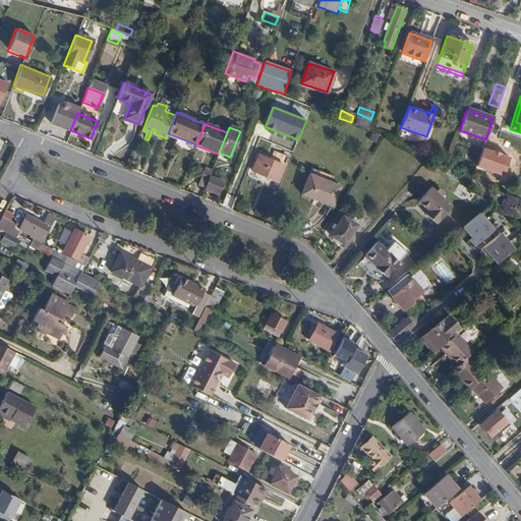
[(504,176),(511,158),(484,149),(477,167),(504,176)]
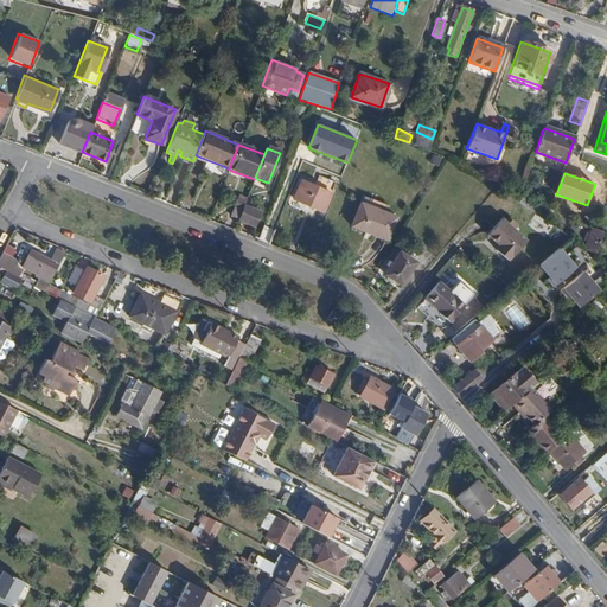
[(300,181),(292,199),(324,212),(331,195),(300,181)]
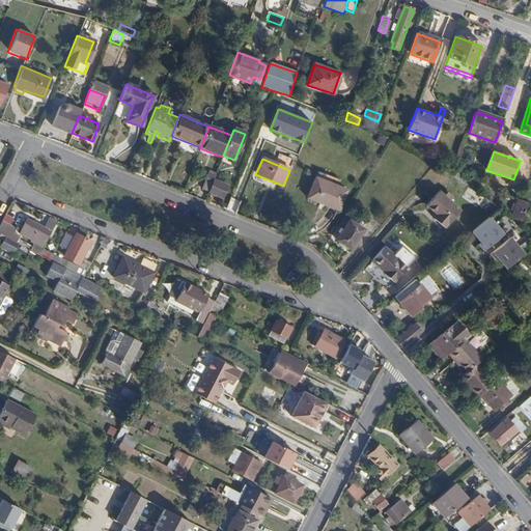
[(337,180),(316,172),(314,177),(335,187),(337,180)]
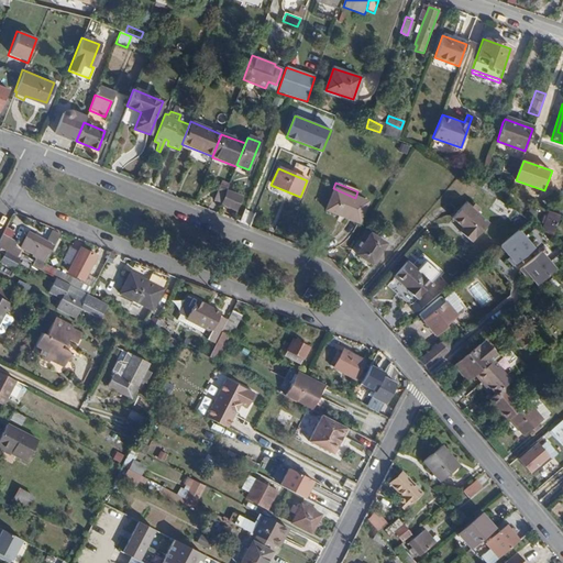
[(213,202),(220,206),(225,191),(227,189),(220,186),(213,202)]
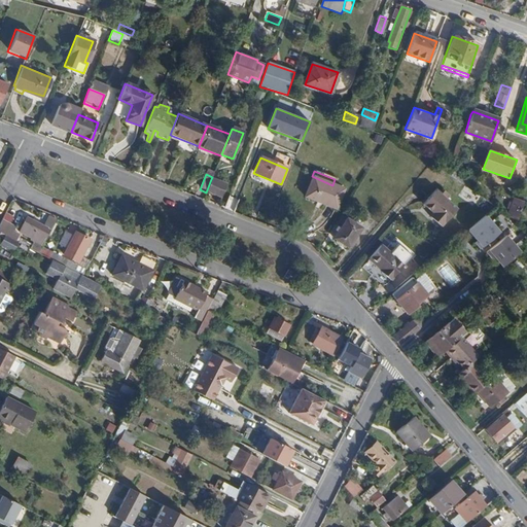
[(332,185),(312,176),(304,197),(335,209),(343,189),(332,185)]
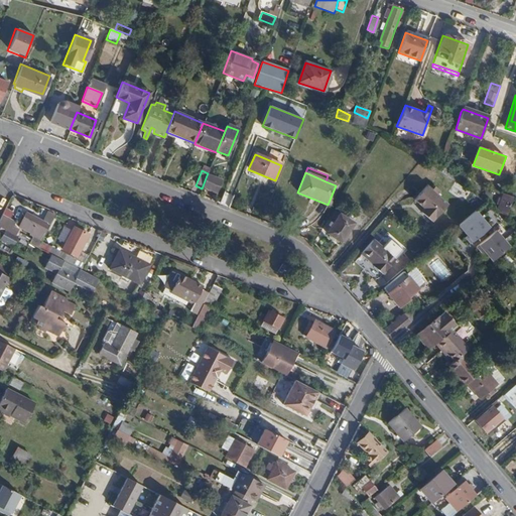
[(207,175),(202,188),(217,194),(222,182),(207,175)]
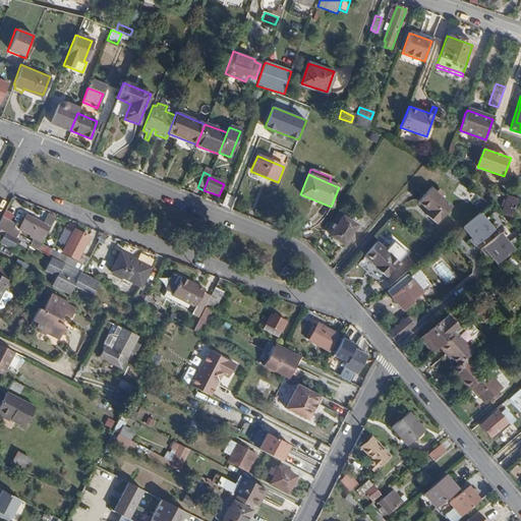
[(429,188),(417,203),(428,212),(425,215),(435,224),(439,220),(440,221),(451,208),(429,188)]
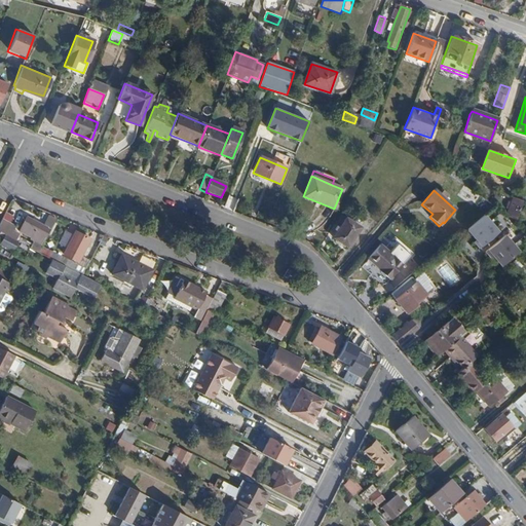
[(230,192),(225,205),(233,209),(238,195),(230,192)]
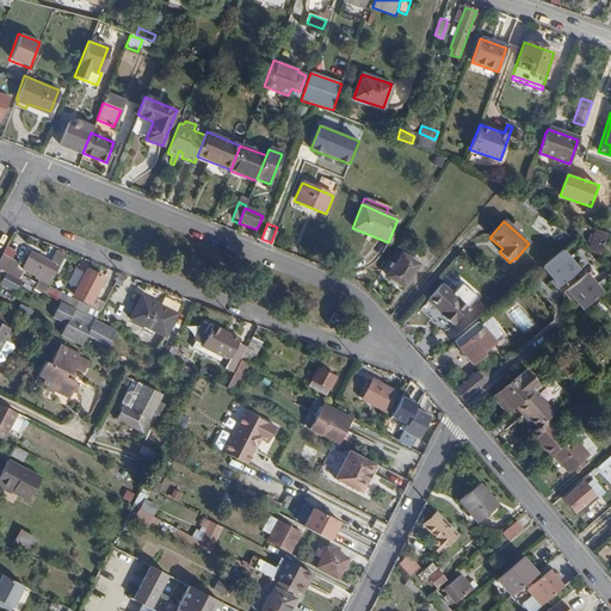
[(588,248),(599,257),(606,235),(594,232),(588,248)]
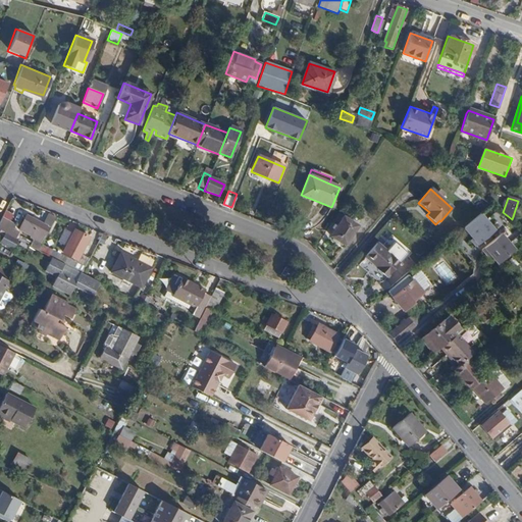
[(49,228),(56,215),(50,212),(43,224),(25,215),(18,229),(25,232),(29,227),(33,229),(29,237),(32,239),(29,246),(37,251),(41,244),(45,237),(41,235),(46,226),(49,228)]
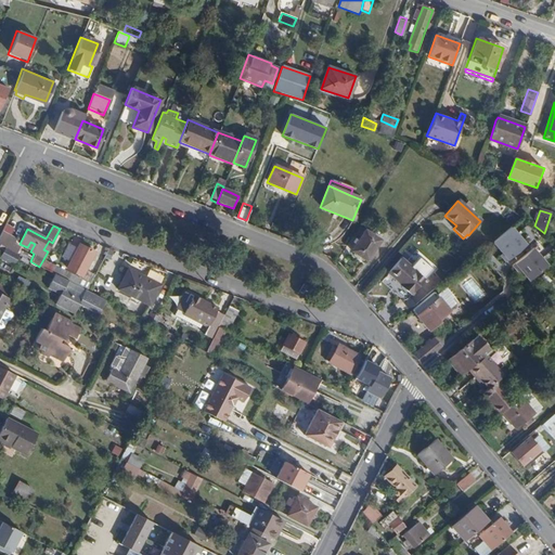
[(507,260),(527,244),(511,227),(492,243),(507,260)]
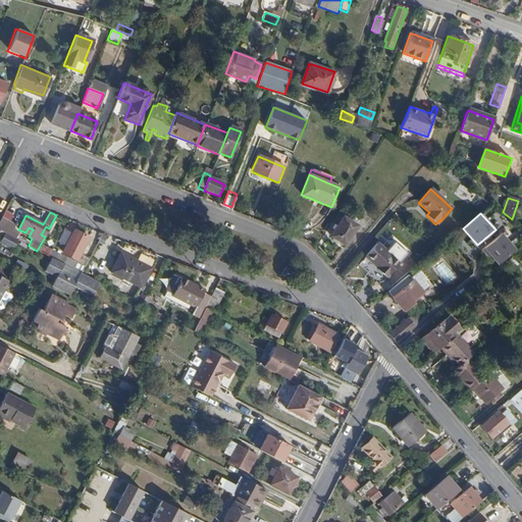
[(2,217),(0,220),(0,230),(15,239),(17,232),(6,225),(8,220),(2,217)]
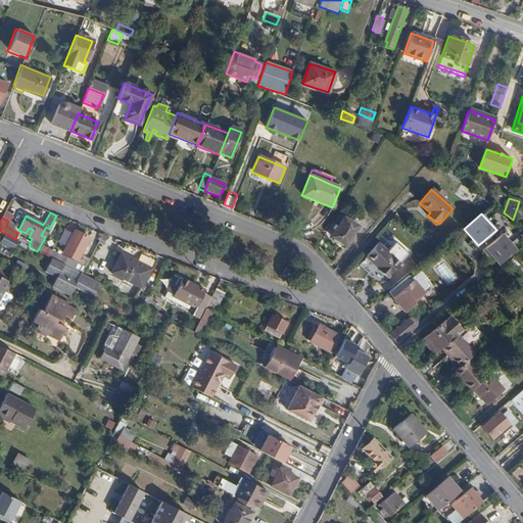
[(343,218),(331,237),(344,247),(359,228),(344,218),(343,218)]
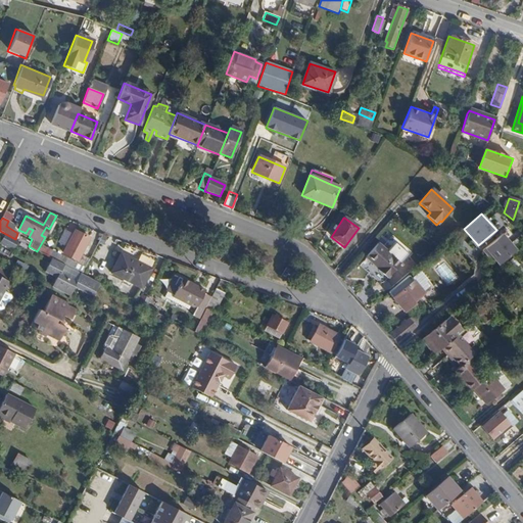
[(75,231),(63,253),(77,259),(88,237),(75,231)]
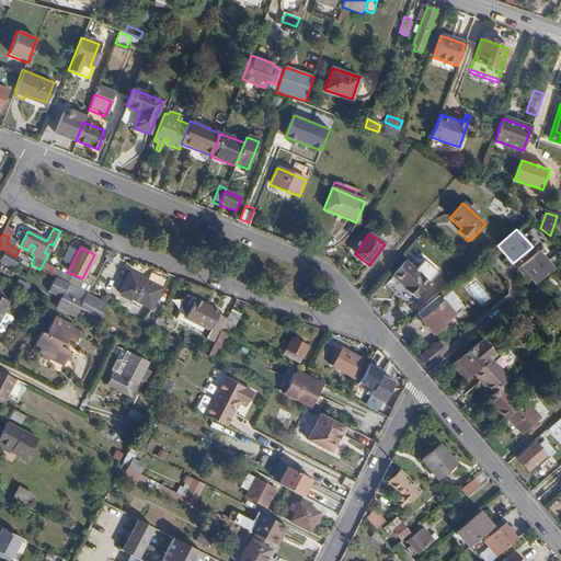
[(535,284),(554,267),(537,248),(518,265),(535,284)]
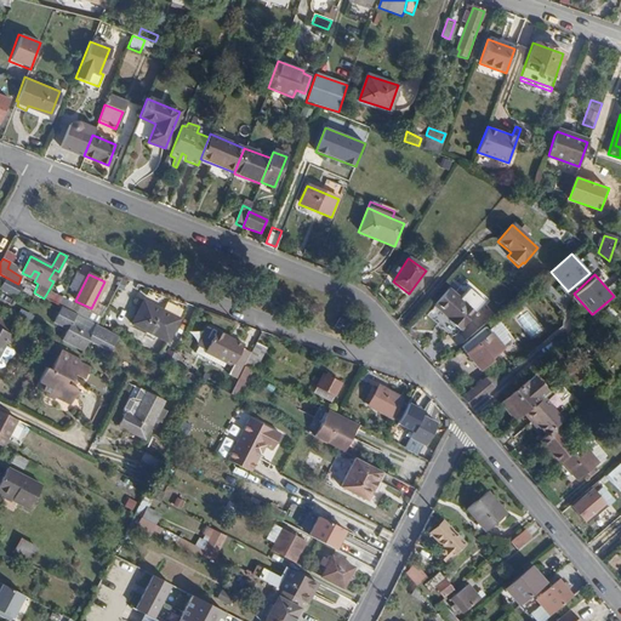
[(448,289),(434,306),(450,319),(449,322),(460,330),(474,313),(448,289)]
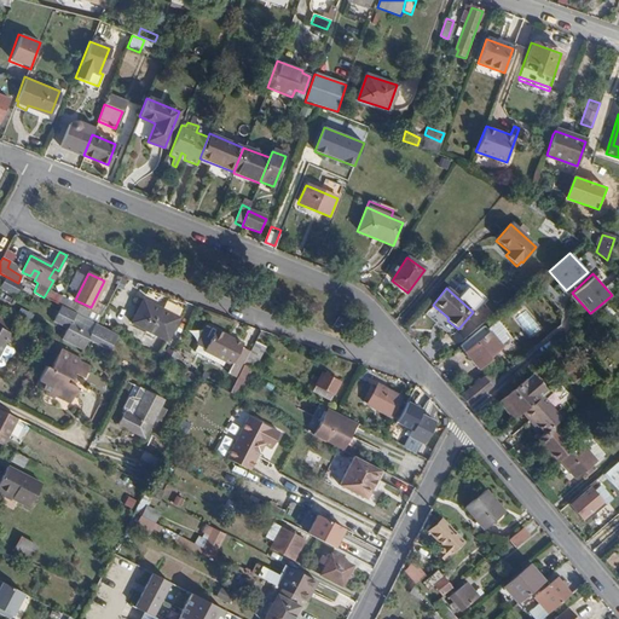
[(48,289),(44,298),(62,306),(86,318),(91,310),(48,289)]
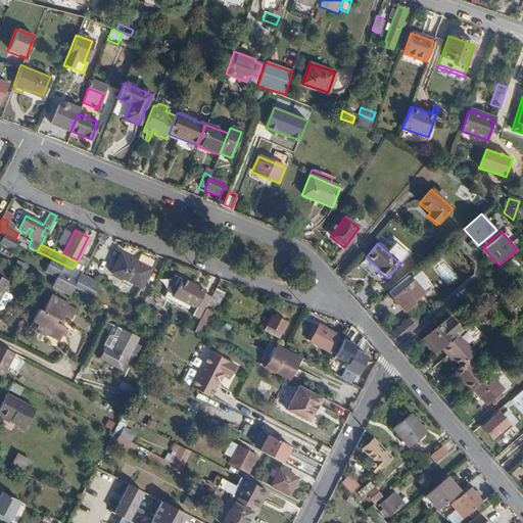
[(4,254),(1,260),(14,268),(17,260),(4,254)]
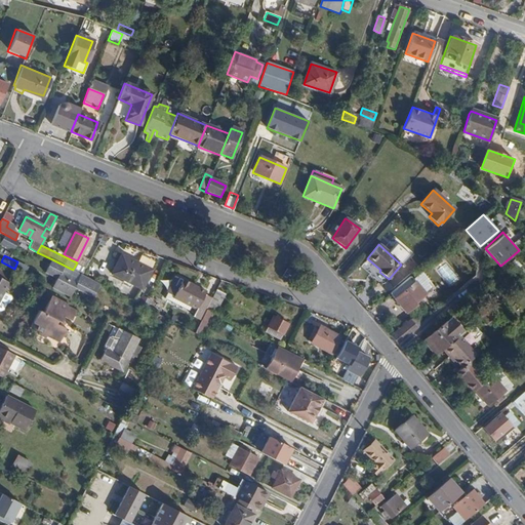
[(121,255),(112,273),(142,288),(152,270),(137,261),(135,263),(121,255)]
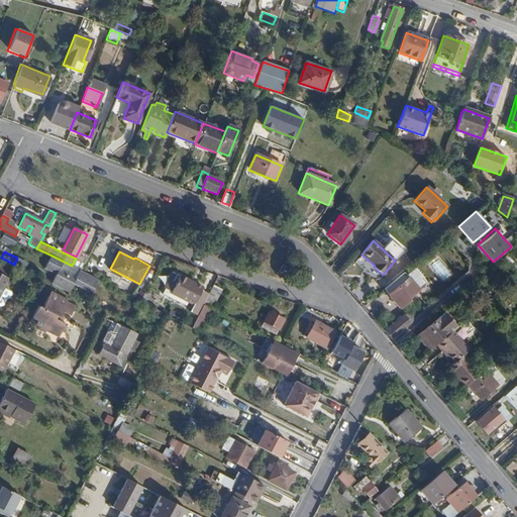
[(56,275),(52,284),(70,293),(74,285),(91,293),(98,280),(81,271),(72,266),(52,255),(44,269),(56,275)]
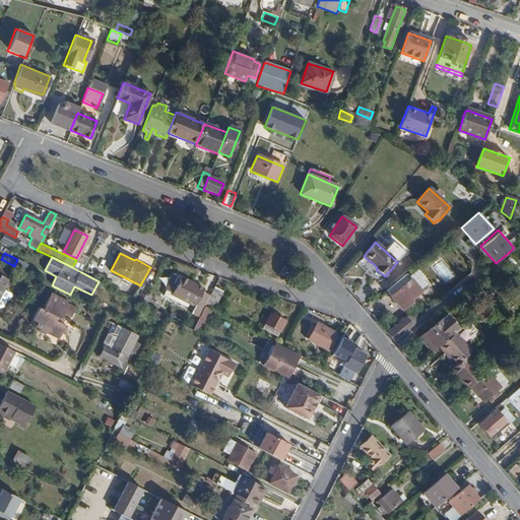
[(290,274),(295,266),(286,262),(282,270),(290,274)]
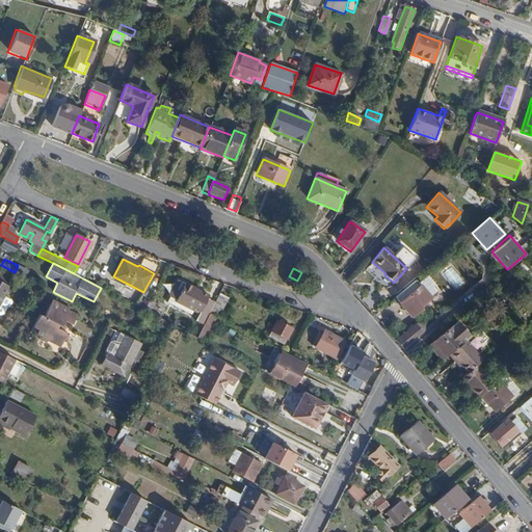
[(0,274),(0,281),(8,285),(10,281),(0,274)]
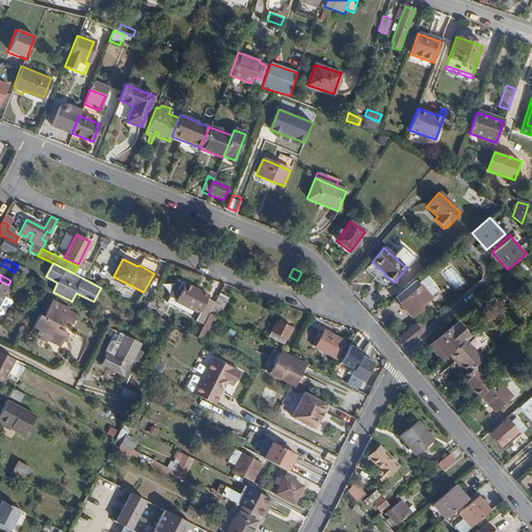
[(8,285),(0,281),(0,303),(4,296),(9,286),(8,285)]
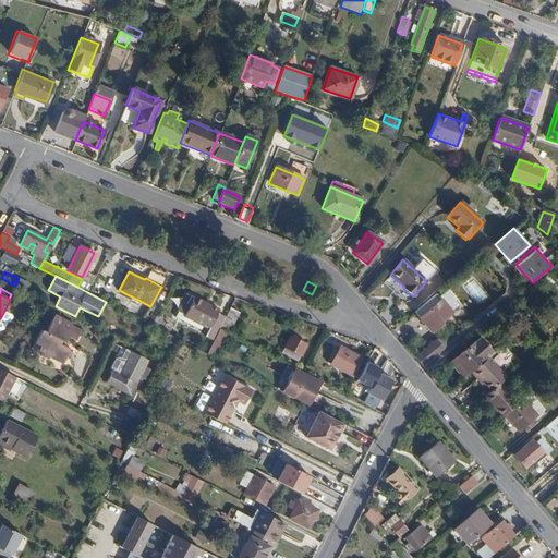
[(436,294),(414,313),(431,332),(441,324),(440,323),(451,313),(436,294)]
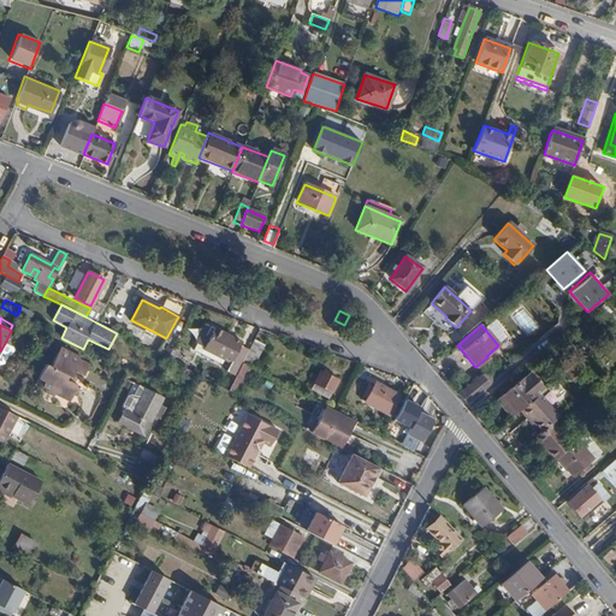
[(202,350),(224,361),(230,365),(225,373),(235,378),(242,362),(249,350),(240,345),(242,342),(209,326),(205,337),(203,338),(208,341),(202,350)]
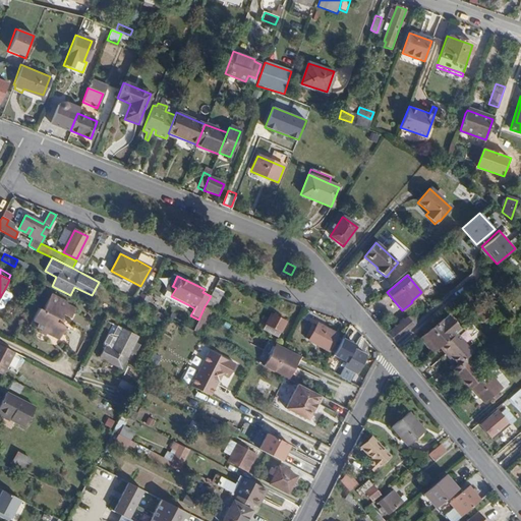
[(173,285),(170,283),(163,296),(186,309),(189,305),(171,296),(176,288),(172,286),(173,285)]
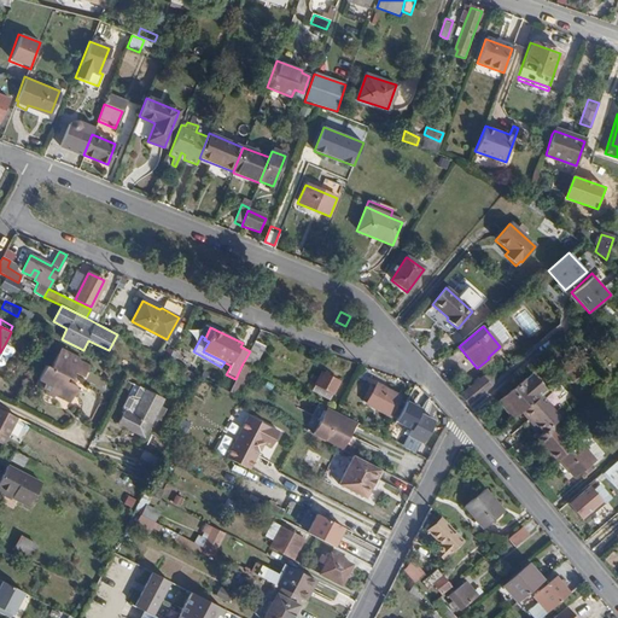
[(263,345),(255,340),(250,351),(243,363),(252,368),(263,345)]
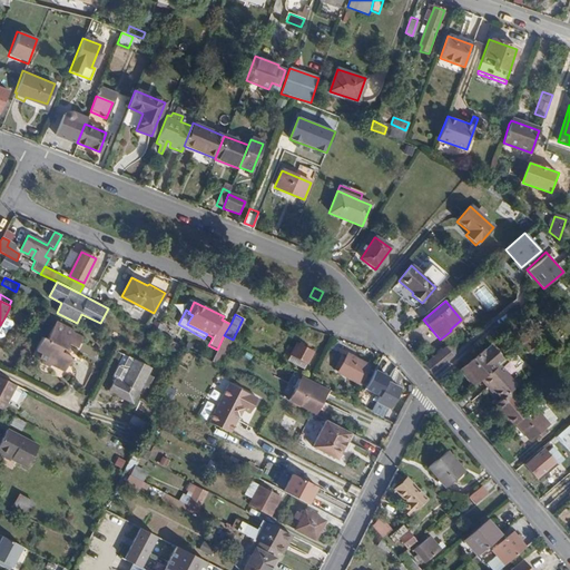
[(5,317),(0,325),(0,337),(3,337),(8,330),(11,328),(13,324),(12,321),(5,317)]
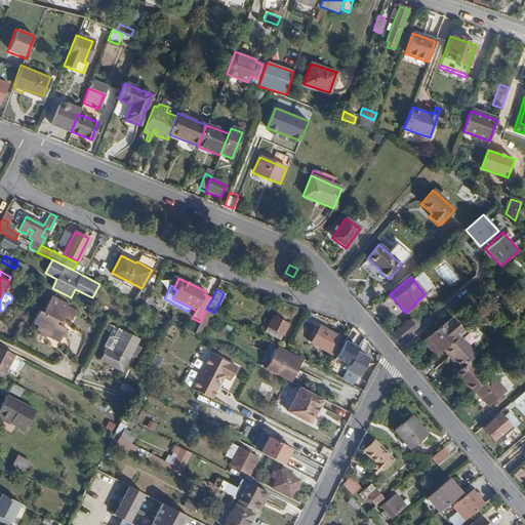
[(142,295),(137,303),(143,306),(146,298),(142,295)]
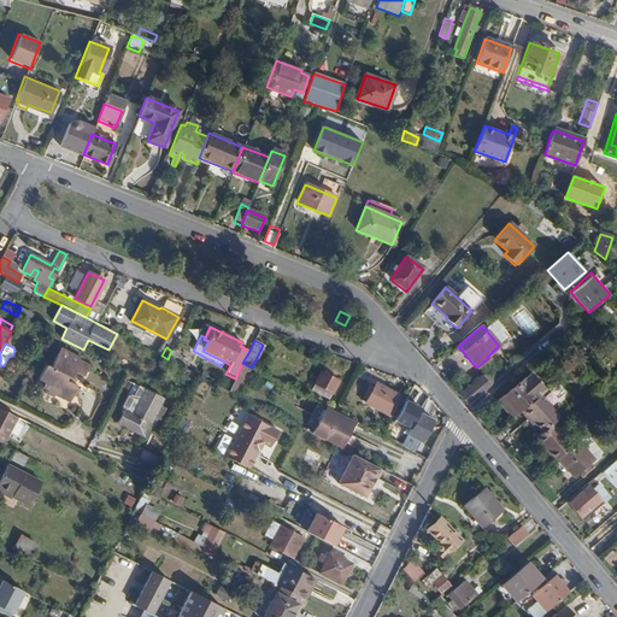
[(43,364),(37,377),(45,382),(40,392),(52,398),(54,395),(69,403),(72,395),(75,397),(78,388),(68,383),(74,372),(82,376),(87,365),(76,360),(77,357),(59,348),(50,366),(43,364)]
